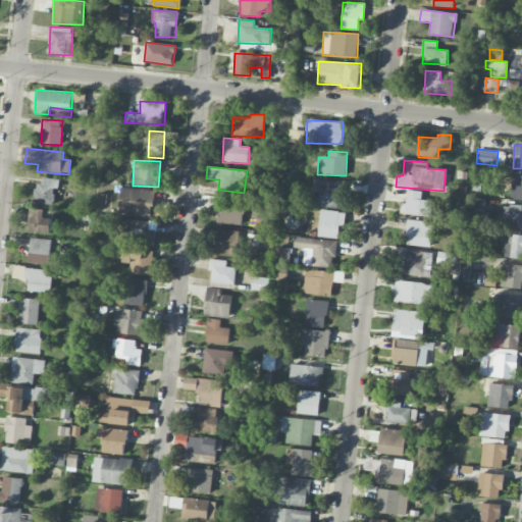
[(521,175),(512,175),(512,198),(521,198),(521,175)]
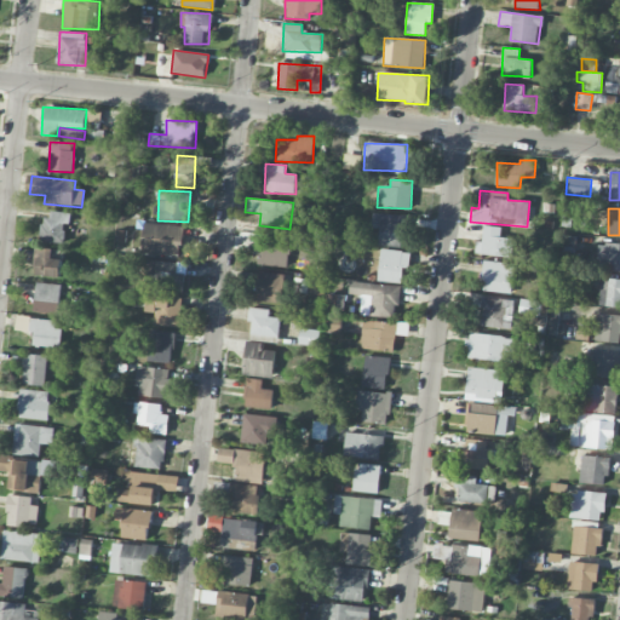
[(64,244),(64,224),(69,224),(70,213),(50,212),(50,220),(40,220),(40,242),(64,244)]
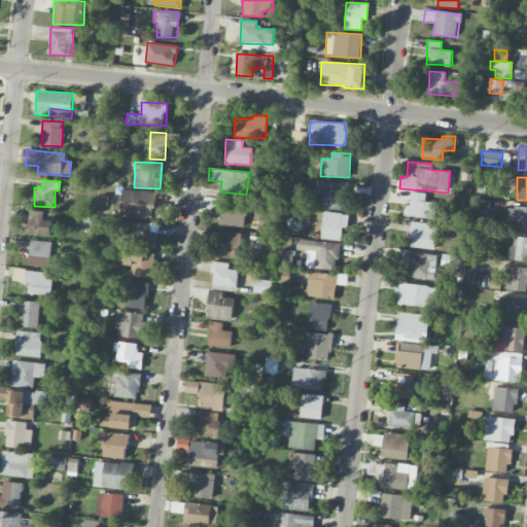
[(322,209),(341,210),(342,182),(317,181),(316,194),(322,194),(322,209)]
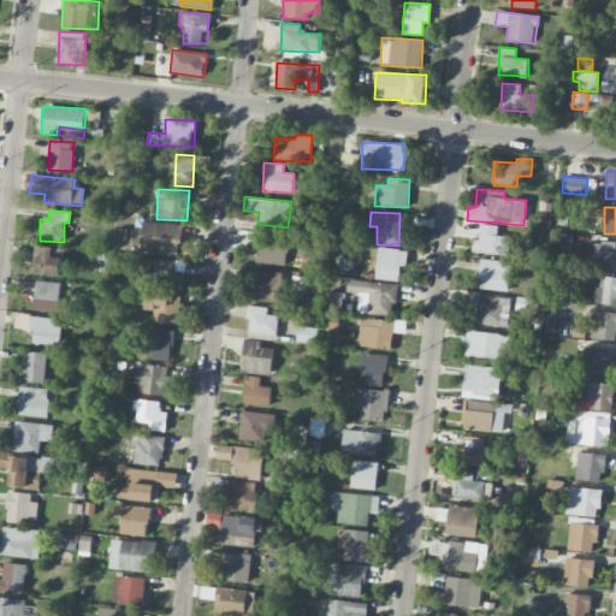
[(181,254),(182,223),(142,221),(141,253),(181,254)]
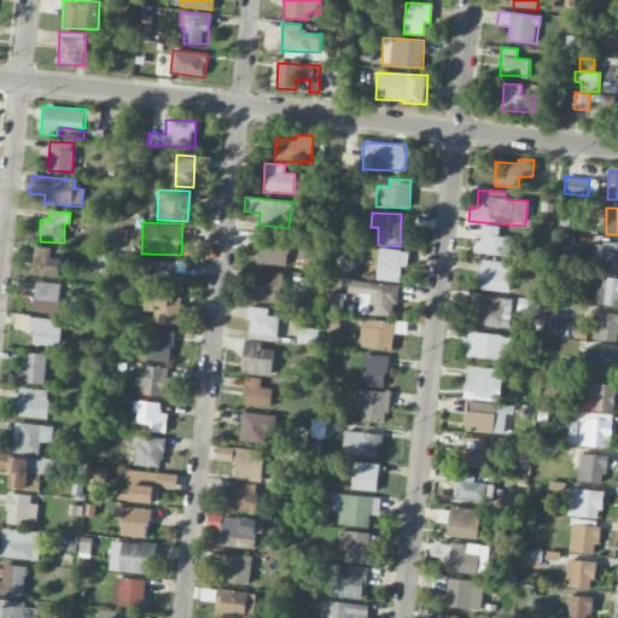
[(499,226),(481,225),(479,254),(511,256),(512,238),(499,237),(499,226)]
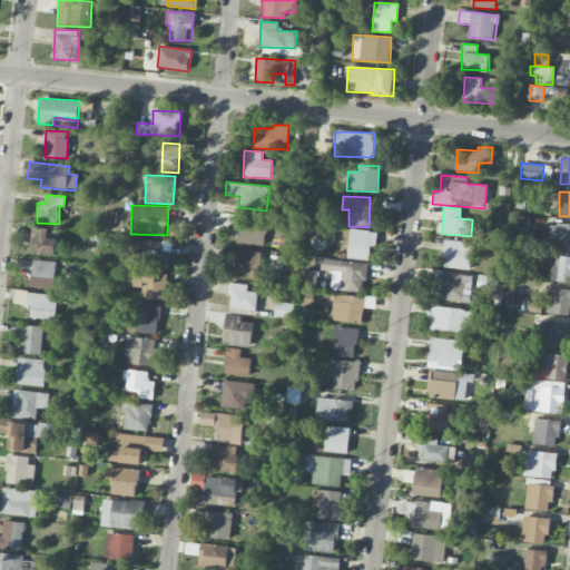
[(267,218),(238,217),(237,244),(266,245),(267,218)]
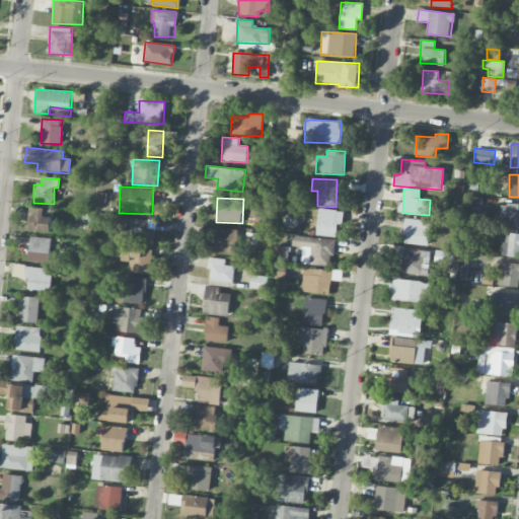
[(518,227),(518,204),(502,203),(500,225),(518,227)]
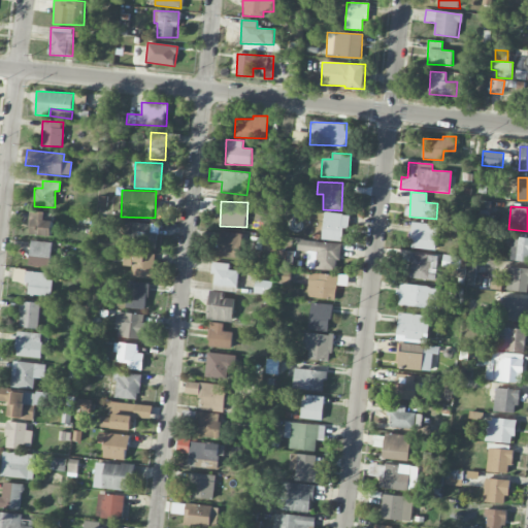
[(41,210),(30,210),(30,235),(52,236),(53,222),(41,221),(41,210)]
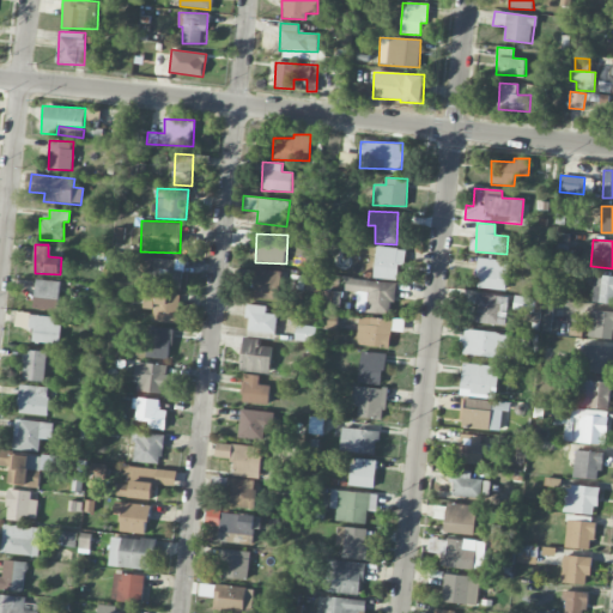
[(375,278),(395,279),(398,248),(376,248),(375,278)]
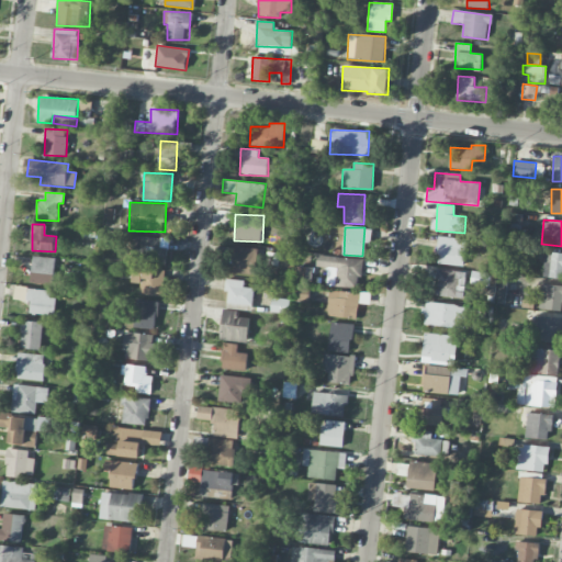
[(462,266),(465,239),(439,236),(436,263),(462,266)]
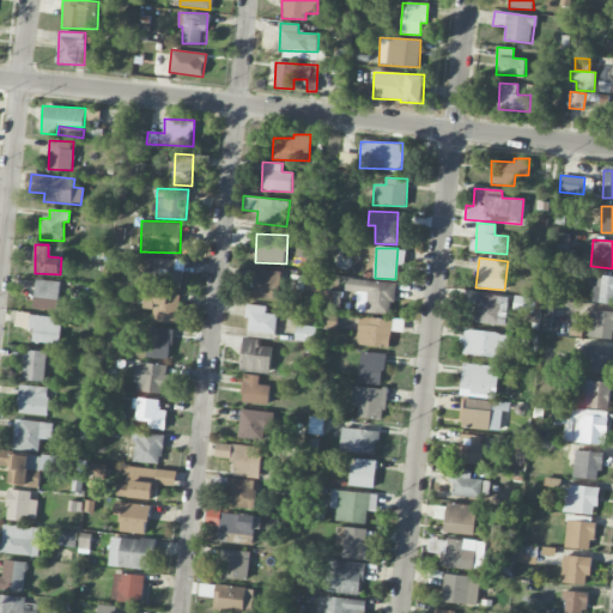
[(182,260),(146,259),(145,287),(181,289),(182,260)]
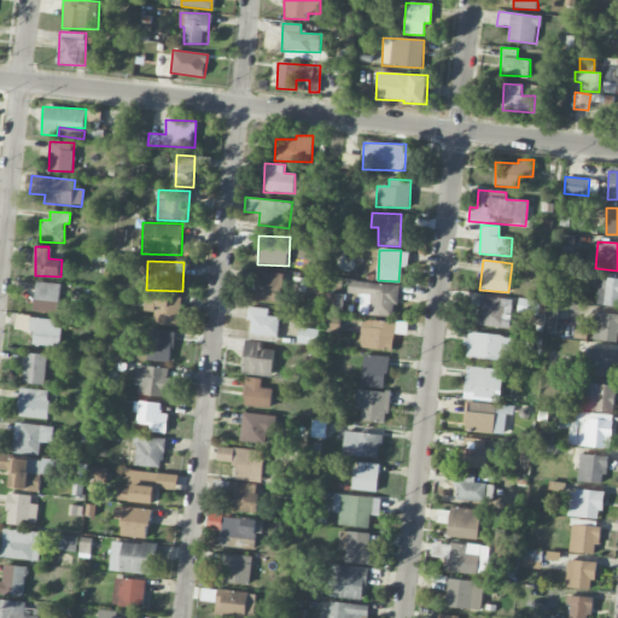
[(280,303),(284,274),(263,272),(258,301),(280,303)]
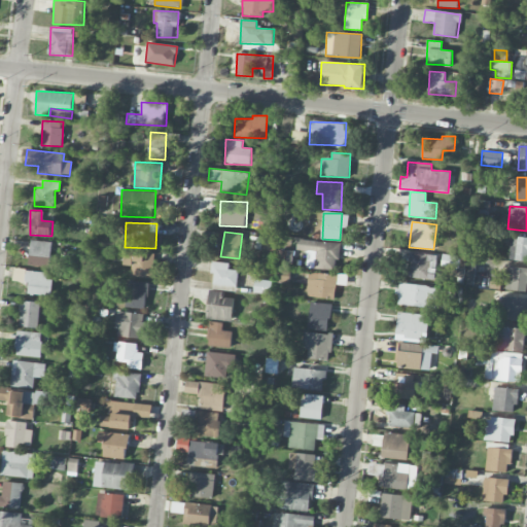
[(526,238),(512,236),(508,259),(526,260),(526,238)]
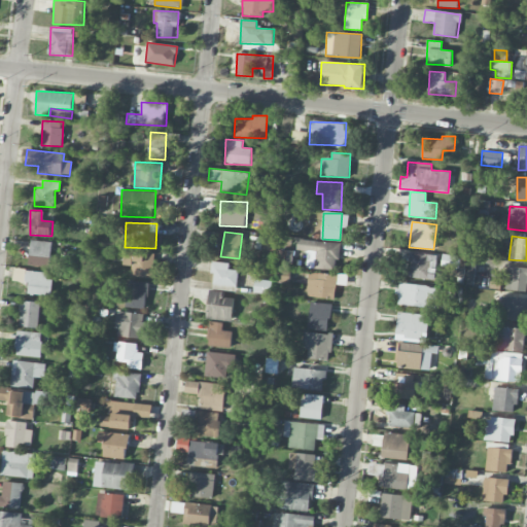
[(48,268),(51,243),(31,240),(28,265),(48,268)]
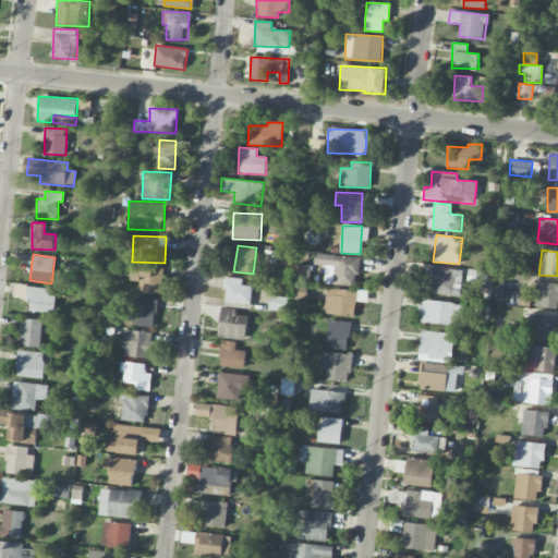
[(354,286),(354,275),(361,276),(361,257),(316,255),(315,265),(326,266),(325,284),(354,286)]
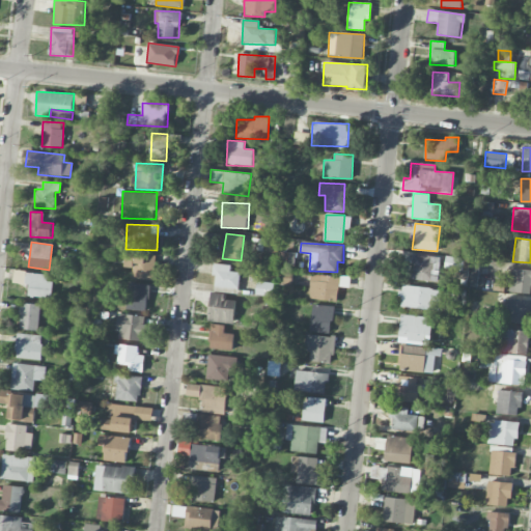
[(280,264),(294,267),(295,254),(281,253),(280,264)]
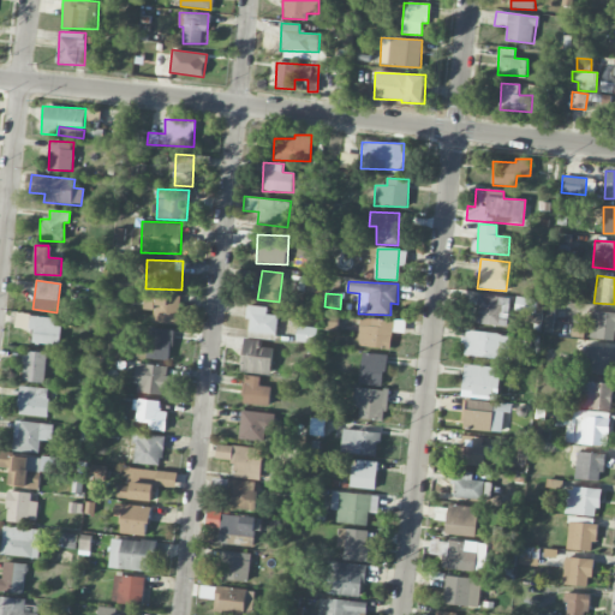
[(179,324),(179,294),(145,294),(145,310),(154,310),(154,323),(179,324)]
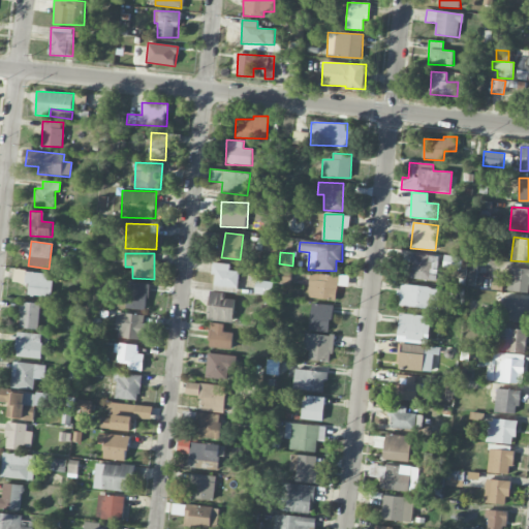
[(434,255),(410,254),(409,279),(435,280),(436,270),(434,270),(434,255)]
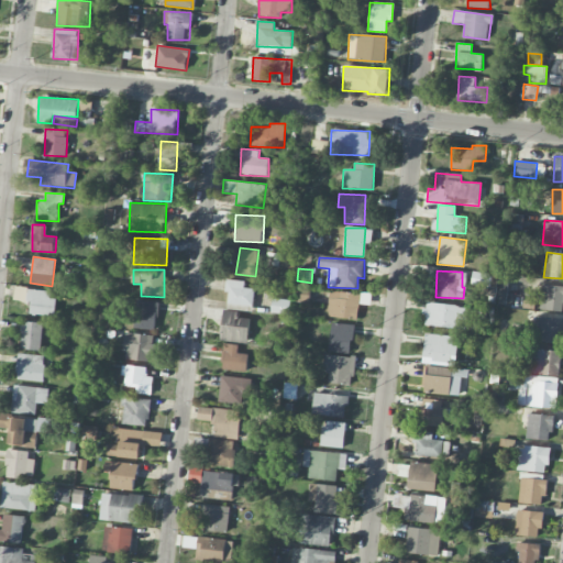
[(471,284),(493,288),(495,275),(472,272),(471,284)]
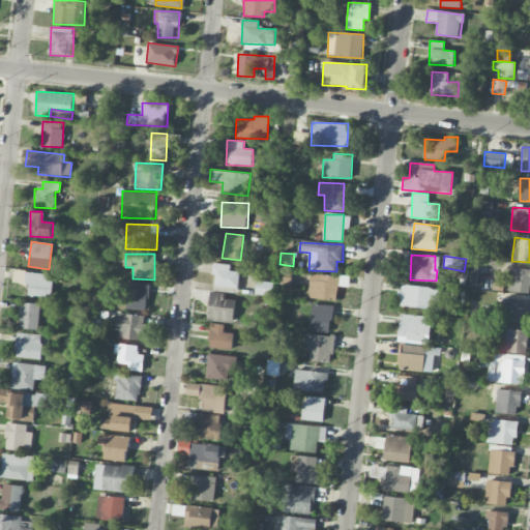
[(230,271),(230,265),(213,263),(211,274),(215,274),(213,291),(237,294),(240,272),(230,271)]
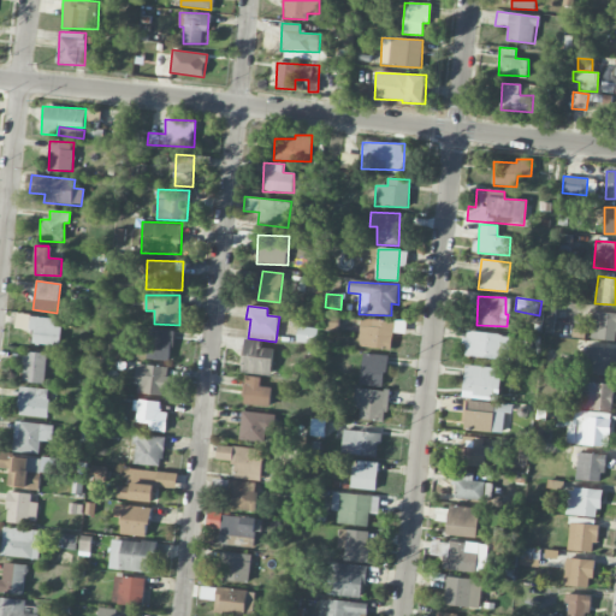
[(615,342),(615,313),(593,311),(590,338),(615,342)]
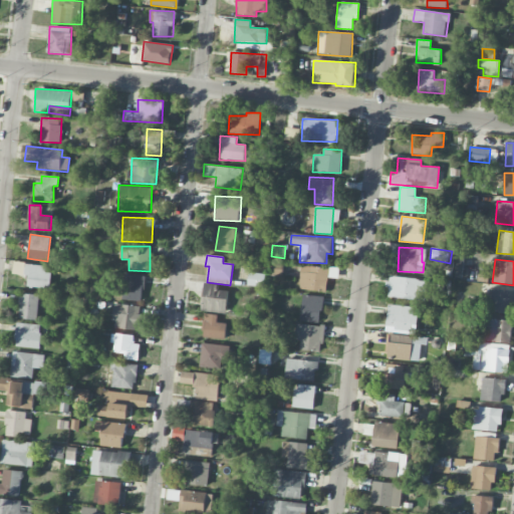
[(299,290),(327,291),(328,267),(300,266),(299,290)]
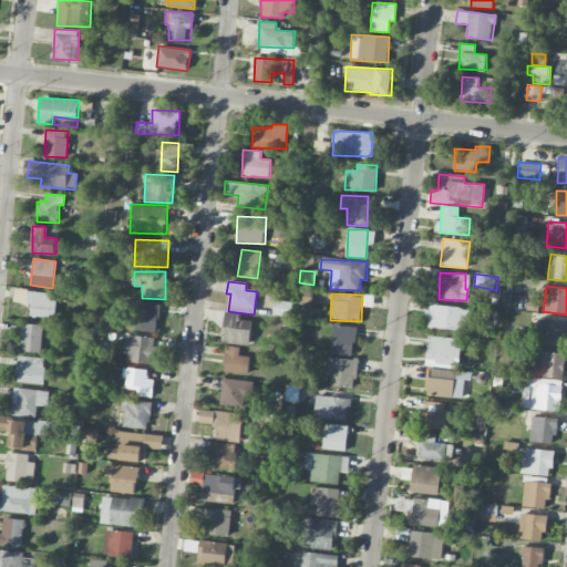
[(290,311),(280,310),(281,302),(275,301),(272,315),(290,317),(290,311)]
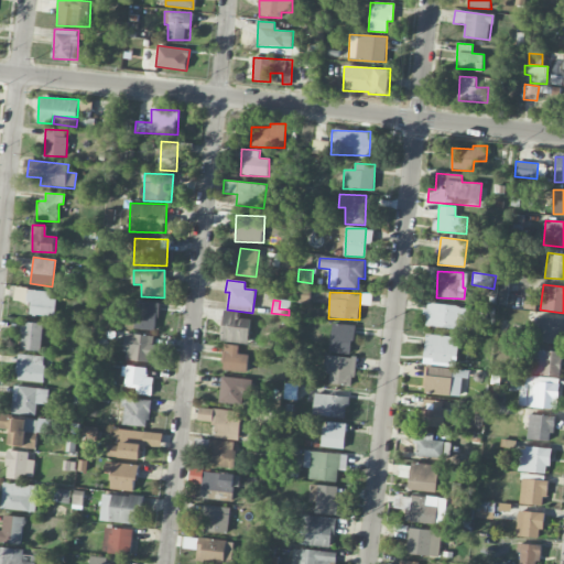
[(155,331),(159,303),(137,301),(134,328),(155,331)]
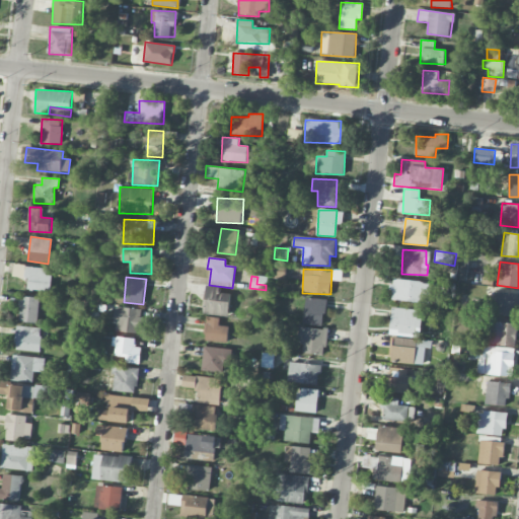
[(430,283),(391,279),(389,300),(428,304),(430,283)]
